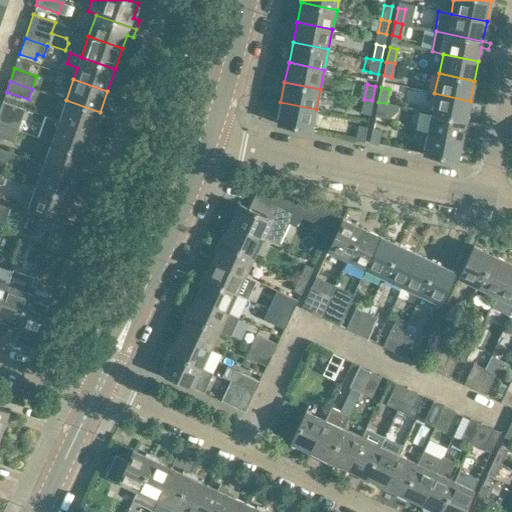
[(470,101),(434,93),(430,114),(466,121),(470,101)]
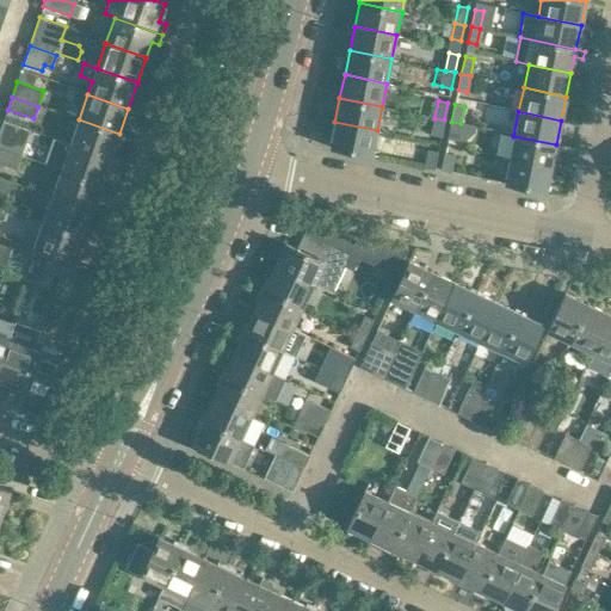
[(440,136),(444,119),(434,118),(431,134),(440,136)]
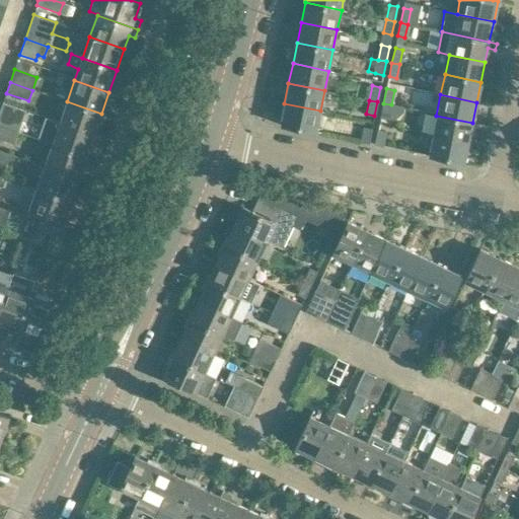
[(93,136),(101,114),(67,101),(59,124),(93,136)]
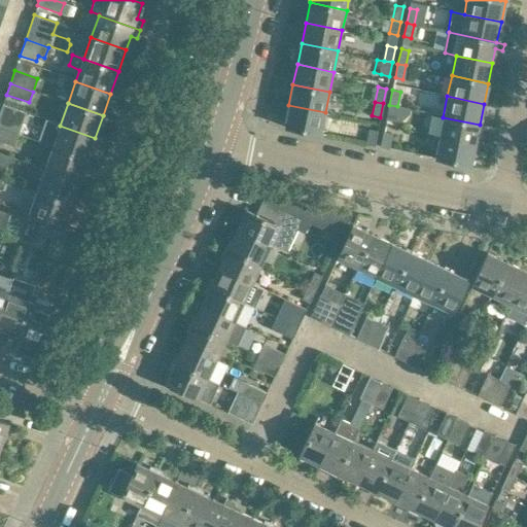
[(25,112),(3,104),(0,111),(0,130),(16,136),(25,112)]
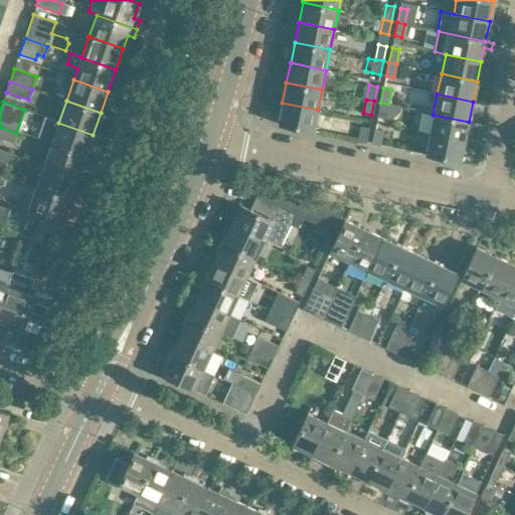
[(313,131),(318,110),(282,103),(278,124),(313,131)]
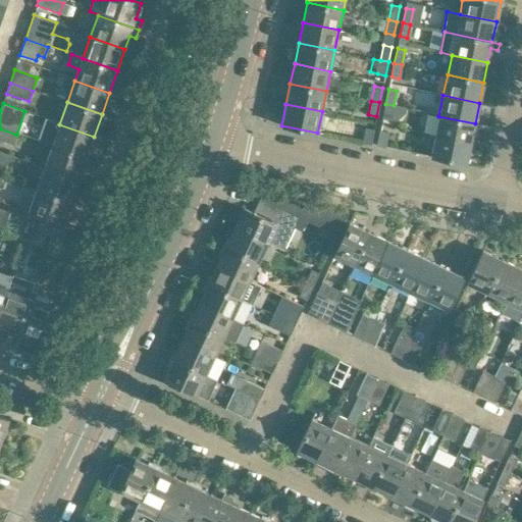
[(390,119),(394,105),(385,104),(382,117),(390,119)]
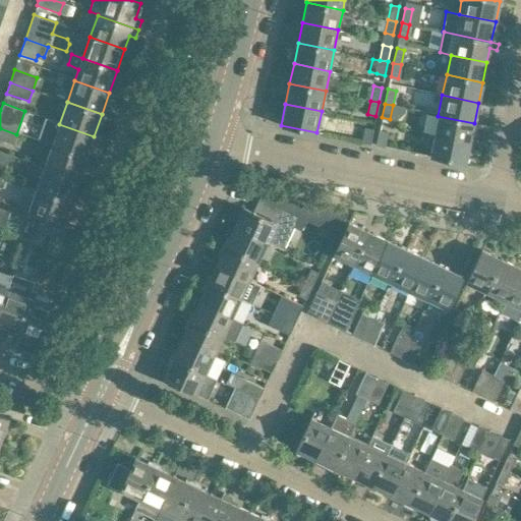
[(470,143),(474,123),(438,116),(433,136),(470,143)]
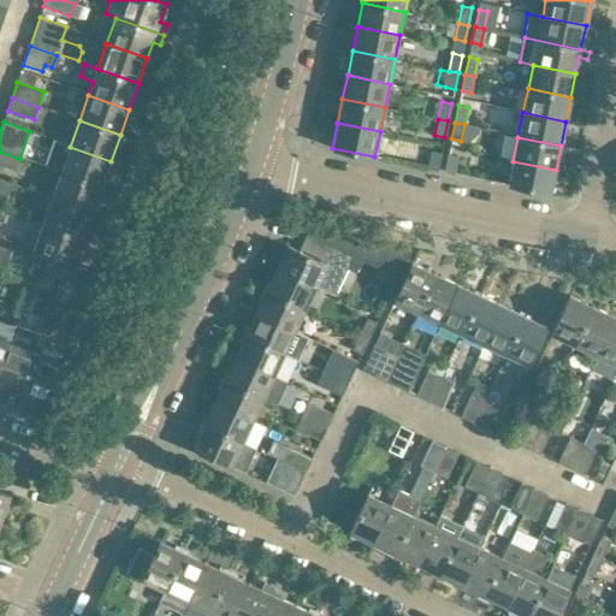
[(111,161),(70,147),(54,142),(45,167),(60,173),(101,188),(111,161)]
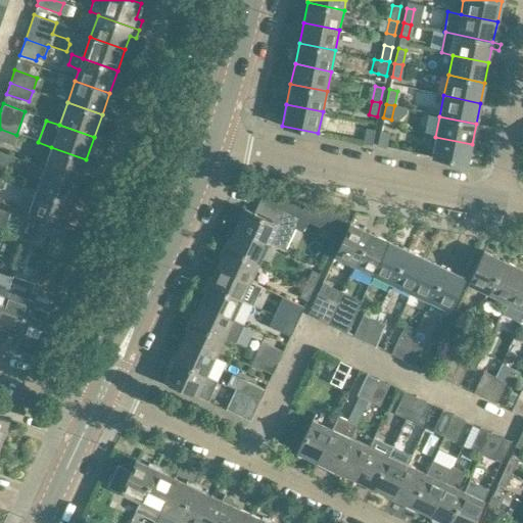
[(371,144),(374,130),(366,128),(363,142),(371,144)]
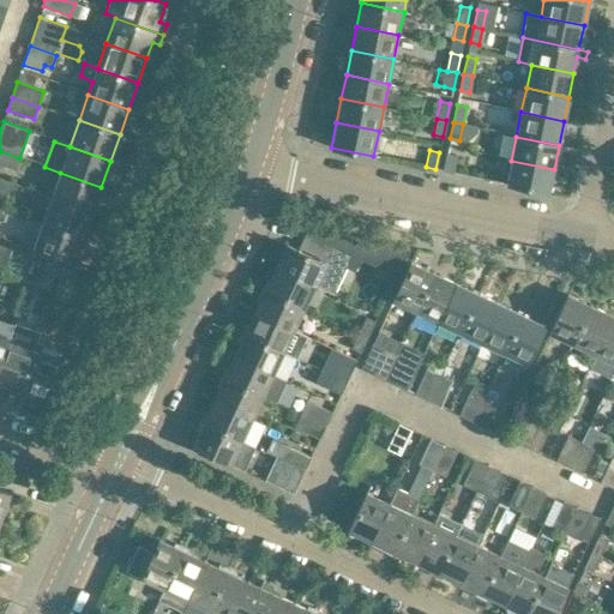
[(19,158),(0,151),(0,164),(16,170),(19,158)]
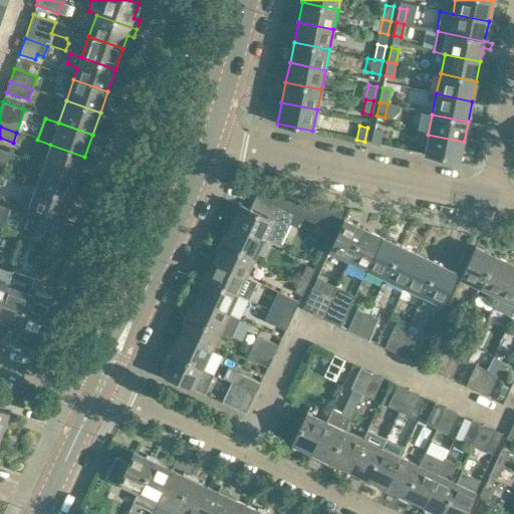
[(381,131),(373,129),(370,143),(378,145),(381,131)]
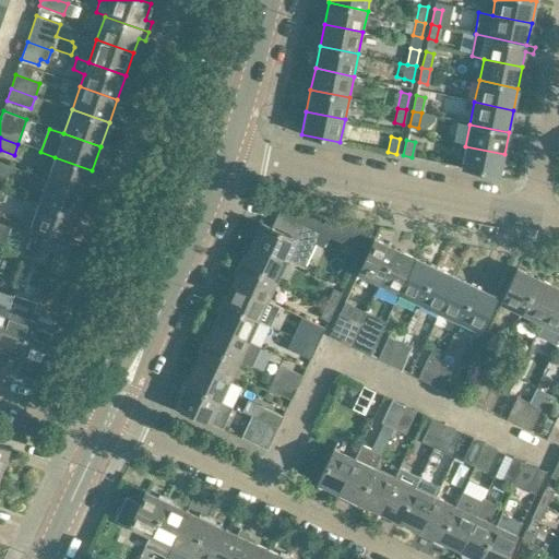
[(504,154),(465,146),(461,167),(499,176),(504,154)]
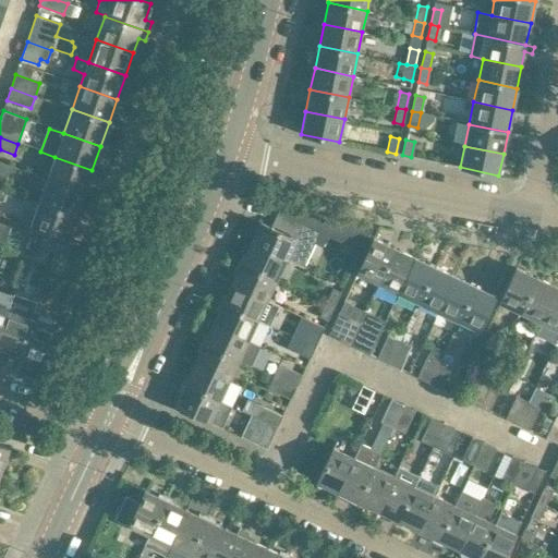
[(84,193),(92,170),(55,157),(47,180),(84,193)]
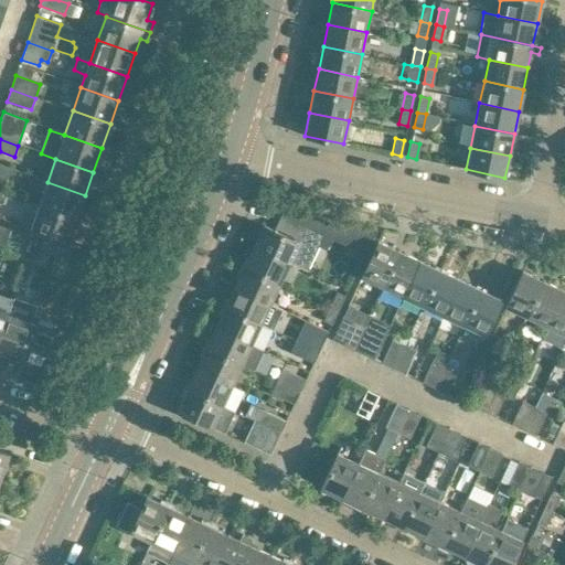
[(10,168),(0,163),(0,192),(1,193),(10,168)]
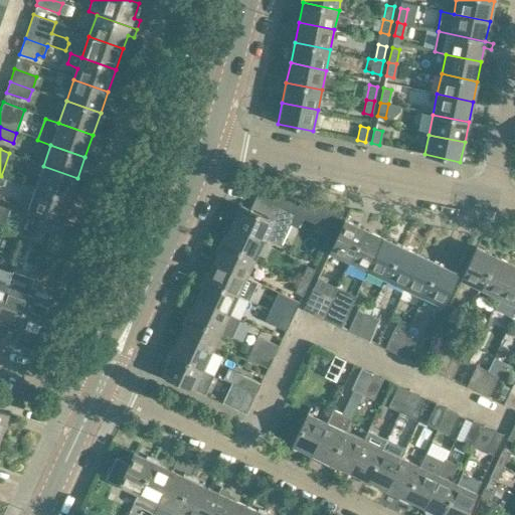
[(69,200),(77,178),(43,166),(35,188),(69,200)]
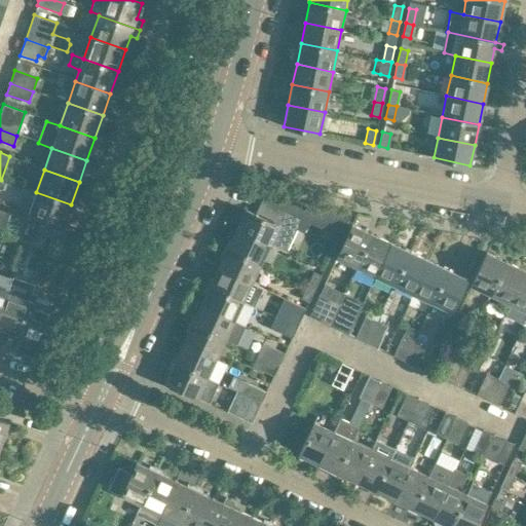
[(64,226),(71,204),(36,192),(29,214),(64,226)]
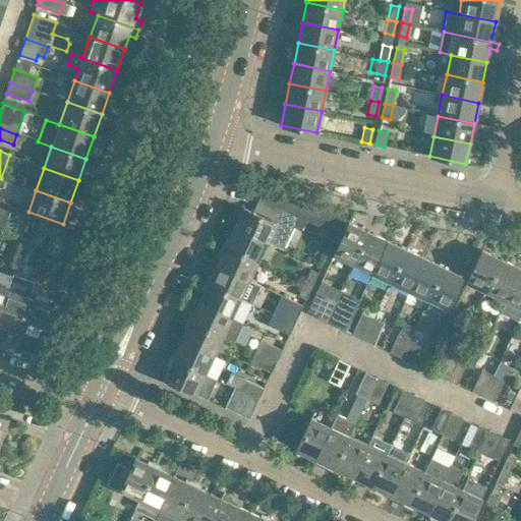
[(259,198),(253,213),(243,208),(234,227),(268,242),(282,249),(298,217),(259,198)]
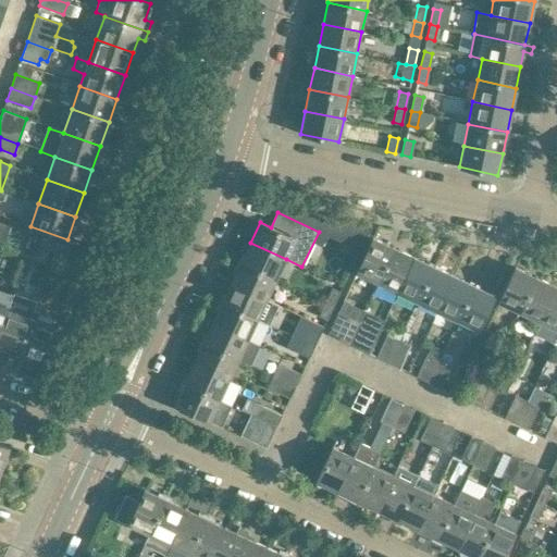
[(0,240),(4,243),(7,235),(10,226),(0,222),(0,240)]
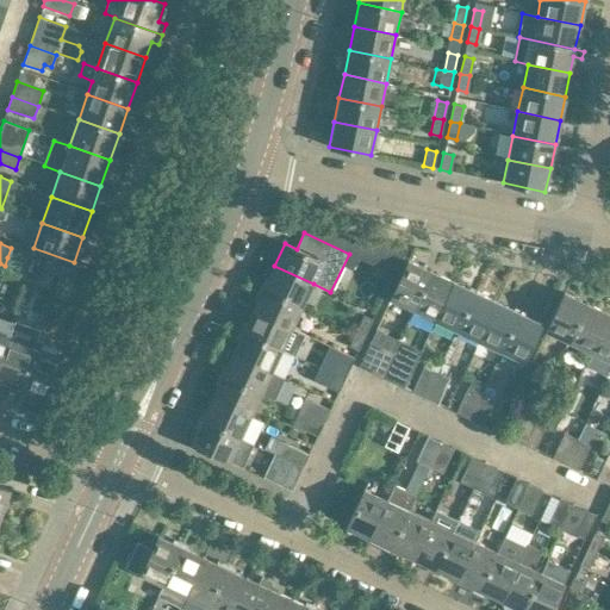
[(24,263),(27,254),(11,248),(7,257),(24,263)]
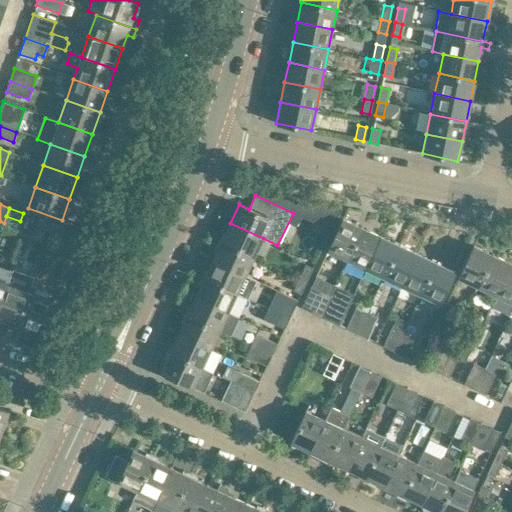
[(50,231),(52,223),(39,219),(37,226),(50,231)]
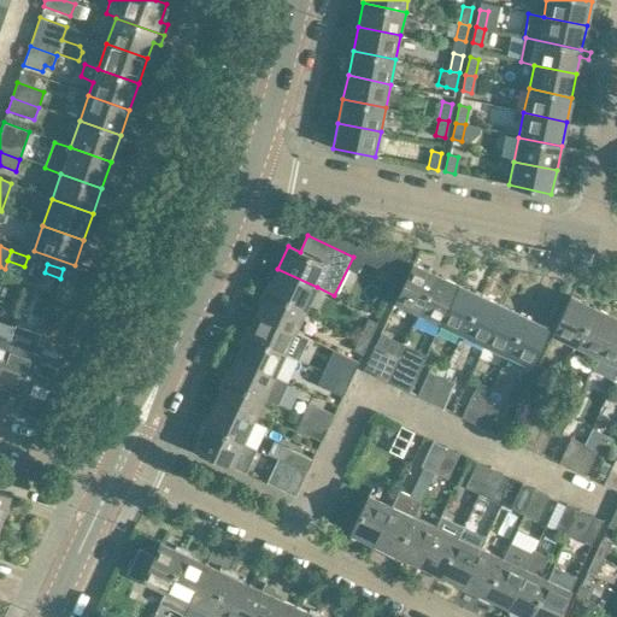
[(417,313),(436,275),(413,264),(395,303),(417,313)]
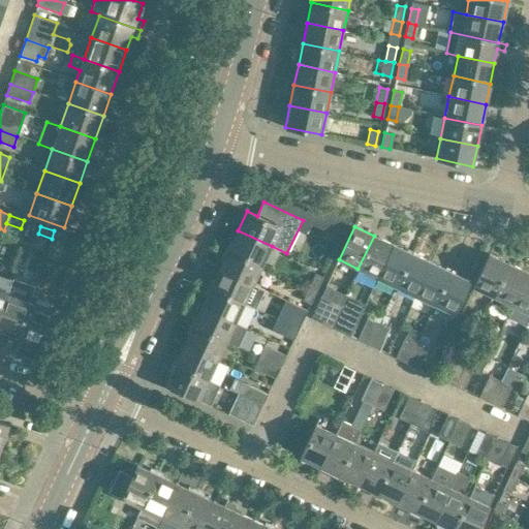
[(65,244),(68,236),(54,230),(52,239),(65,244)]
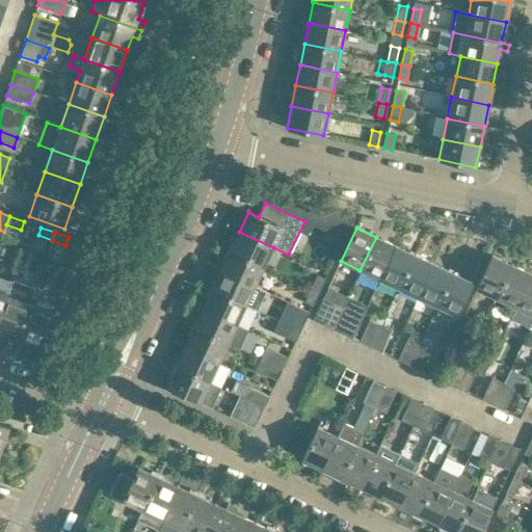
[(264,267),(273,247),(239,232),(230,250),(264,267)]
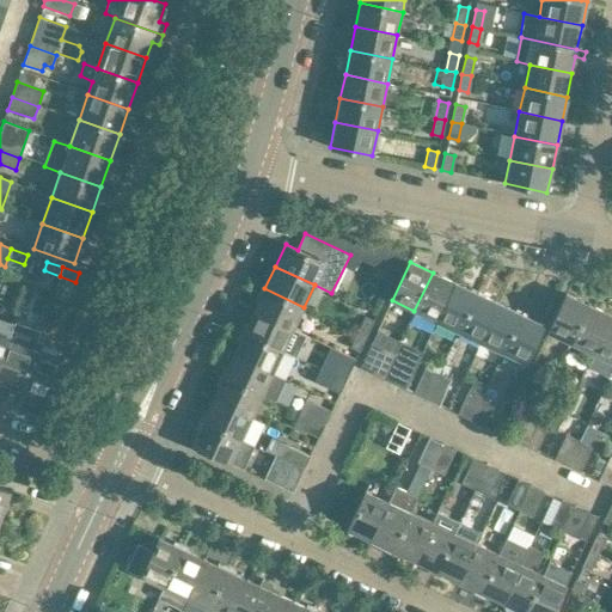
[(436,322),(454,283),(433,273),(414,311),(436,322)]
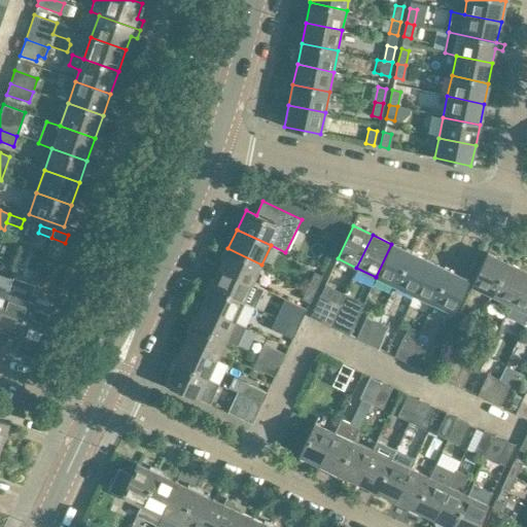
[(327,265),(337,244),(329,241),(320,261),(327,265)]
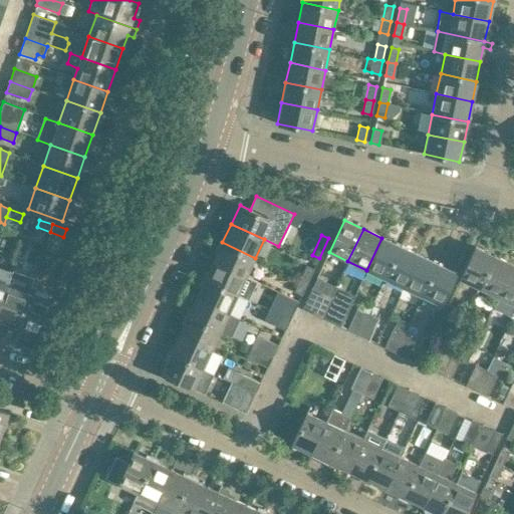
[(384,279),(401,246),(381,238),(366,270),(384,279)]
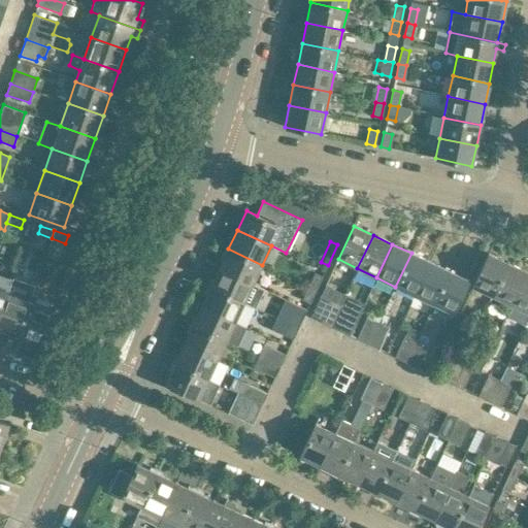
[(253,284),(262,265),(228,249),(220,268),(253,284)]
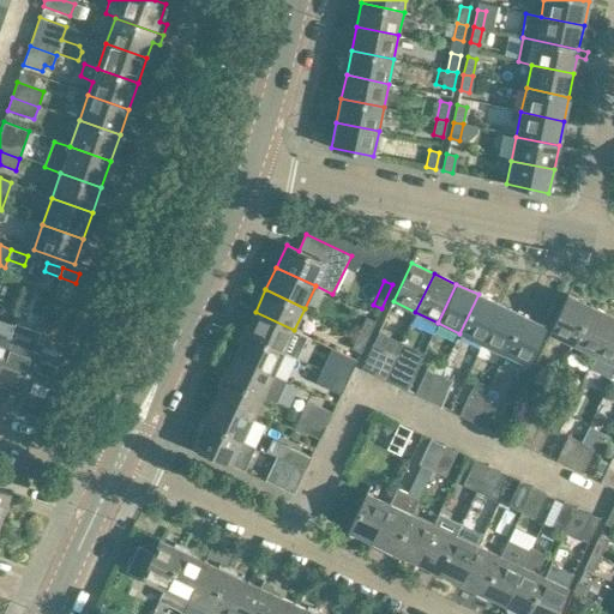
[(482,344),(500,305),(479,294),(459,333),(482,344)]
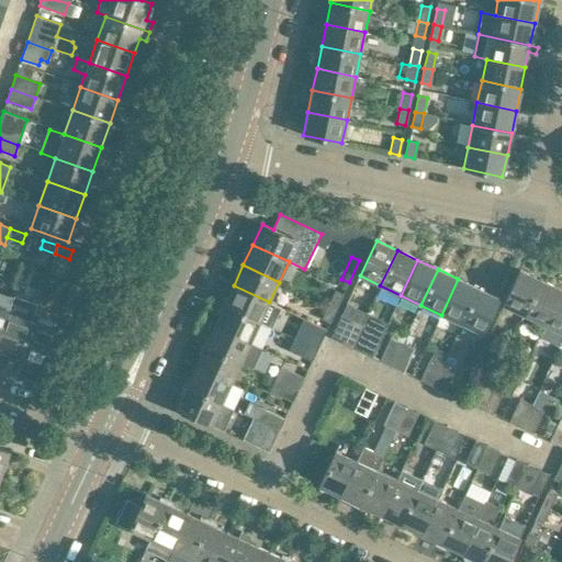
[(524,315),(540,280),(519,270),(503,305),(524,315)]
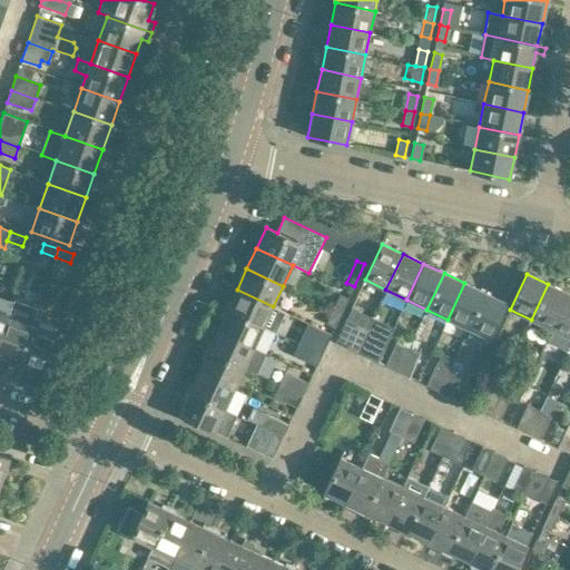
[(468,328),(484,293),(464,283),(448,320),(468,328)]
